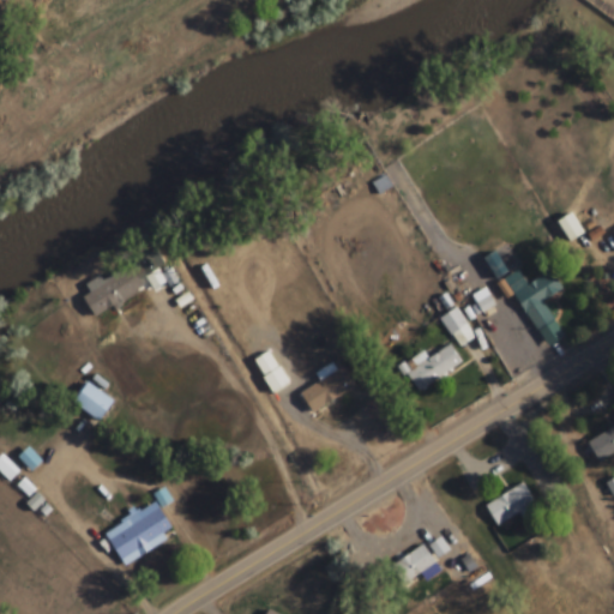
[(534,332),(553,319),(542,304),(563,290),(549,271),(528,286),(523,277),(515,283),(510,276),(501,281),(534,332)]
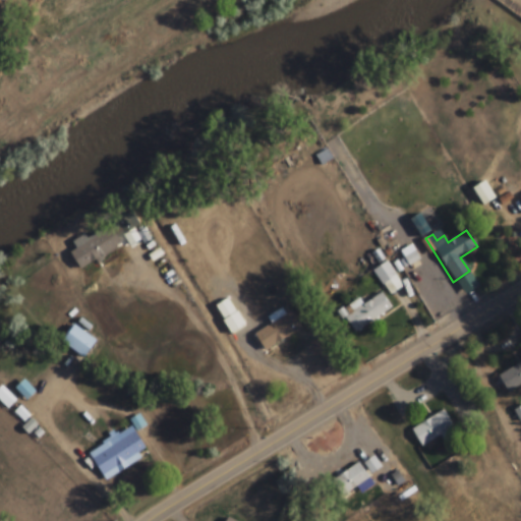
[(68,249),(74,267),(119,249),(113,232),(68,249)]
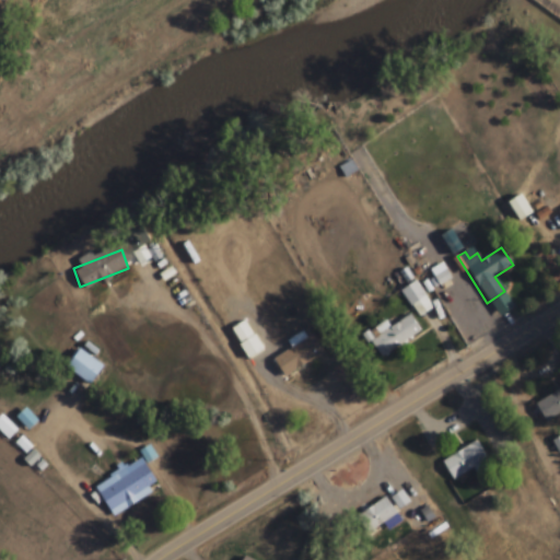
[(424,300),(418,283),(403,289),(409,306),(424,300)]
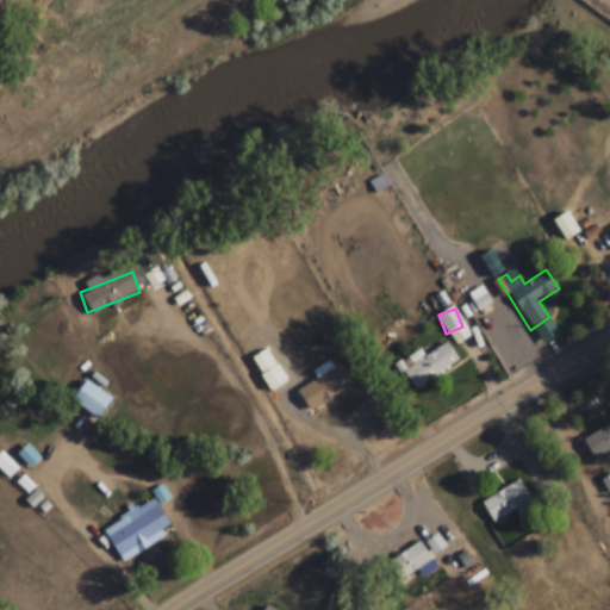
[(408,358),(412,365),(402,372),(415,392),(460,361),(446,342),(425,356),(421,348),(408,358)]
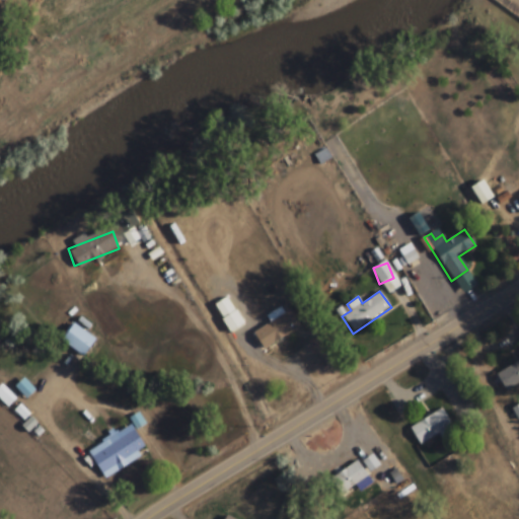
[(213,306),(230,334),(243,325),(226,298),(213,306)]
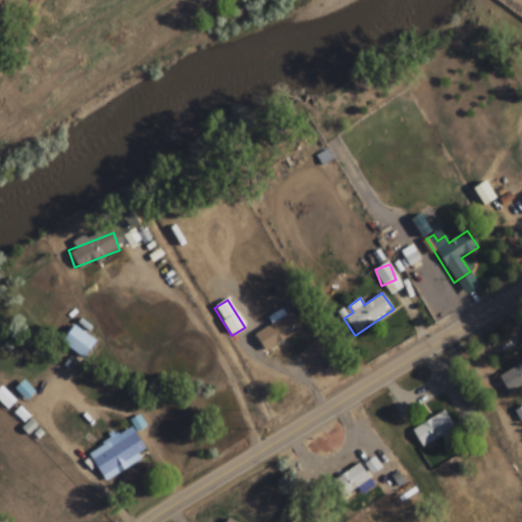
[(272,321),(273,324),(255,333),(262,350),(295,334),(285,315),(272,321)]
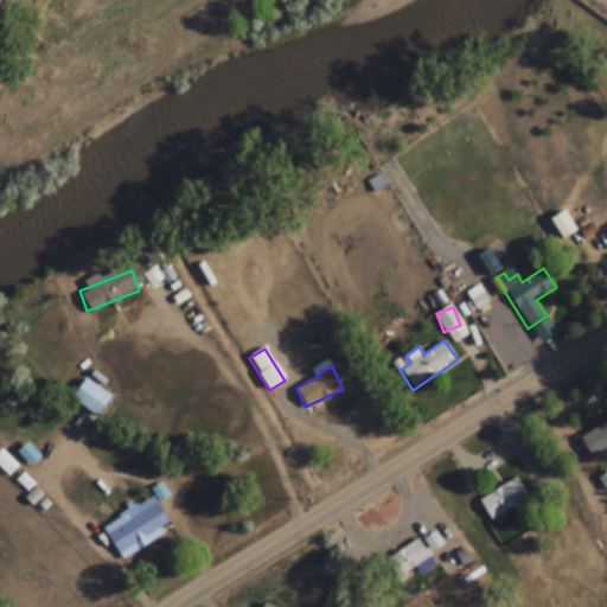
[(97,417),(113,398),(84,378),(70,398),(97,417)]
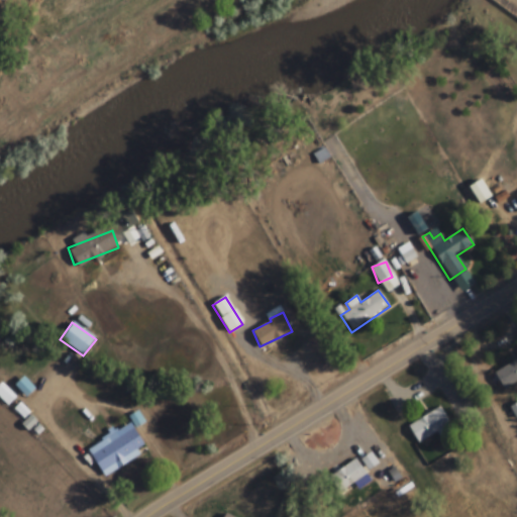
[(516,380),(516,358),(494,372),(503,389),(516,380)]
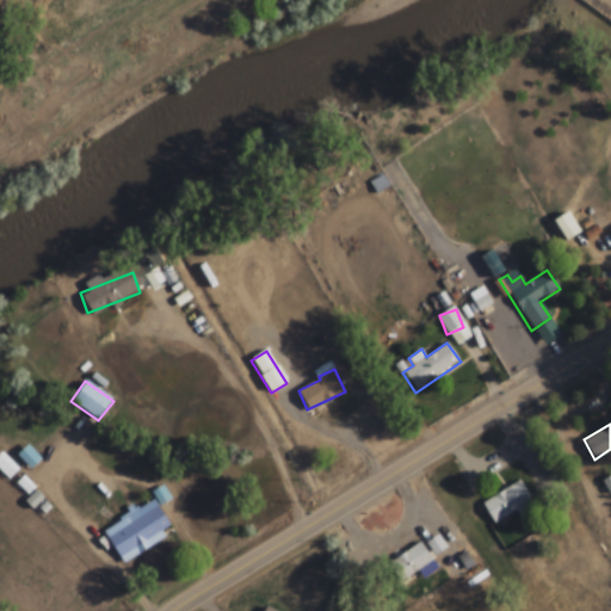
[(39,461),(29,446),(18,455),(29,469),(39,461)]
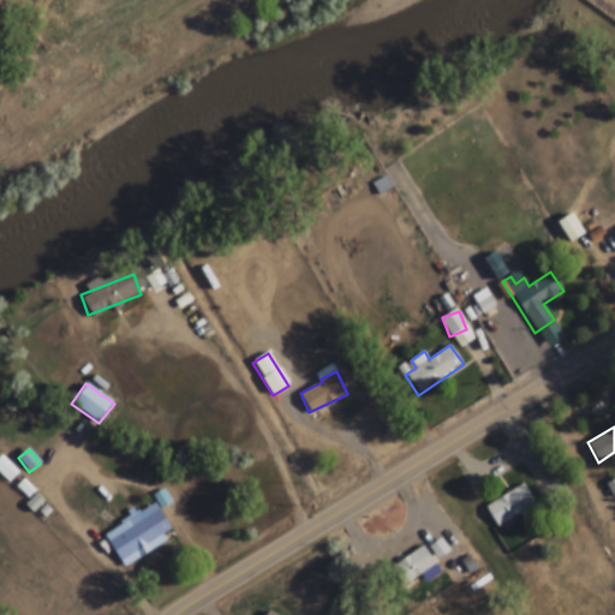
[(484,506),(496,526),(518,514),(523,523),(541,512),(524,483),(484,506)]
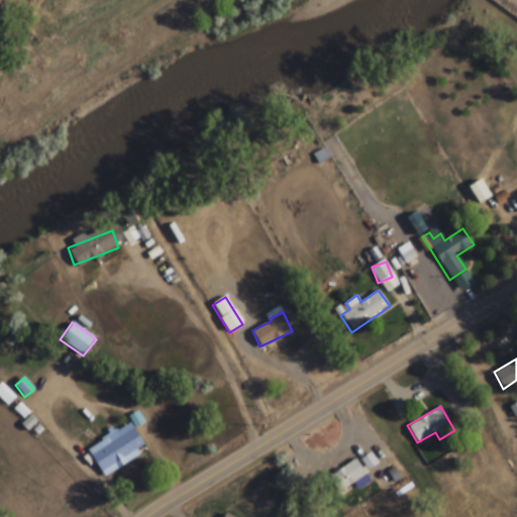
[(147,450),(131,421),(86,446),(102,476),(147,450)]
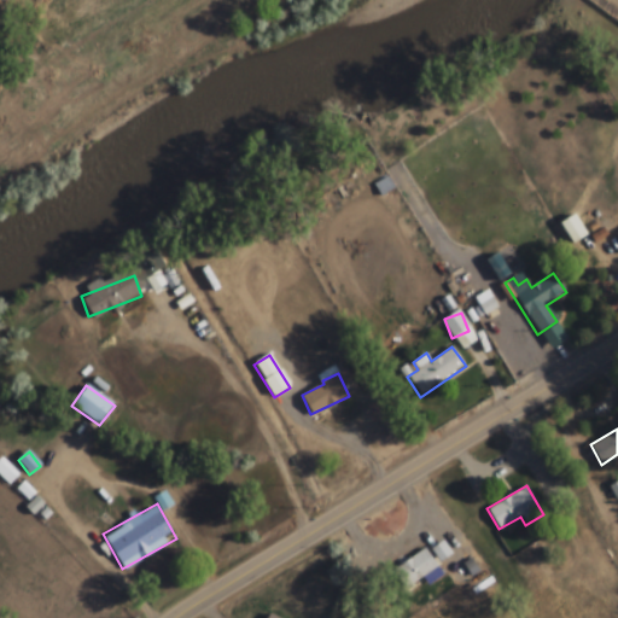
[(403,590),(438,569),(426,549),(391,571),(403,590)]
